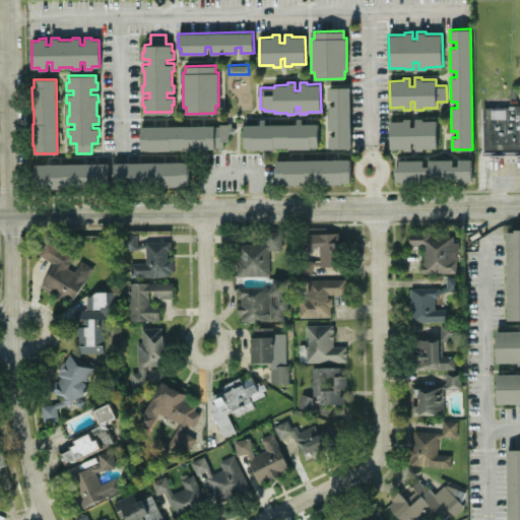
[(349,86),(350,146),(330,146),(330,135),(336,135),(336,129),(329,129),(329,105),(335,105),(335,100),(329,100),(329,87),(349,86)]
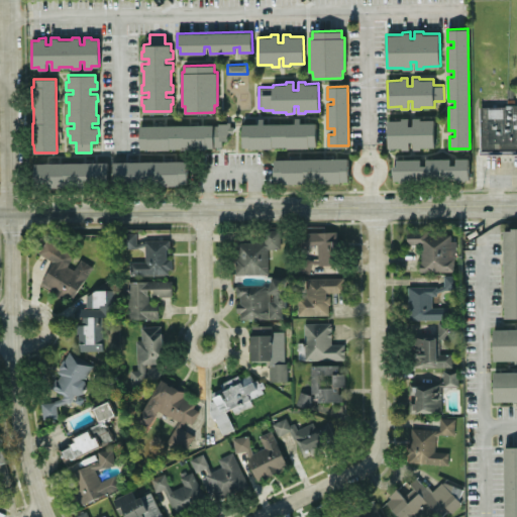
[(516,152),(516,104),(479,106),(481,154),(516,152)]
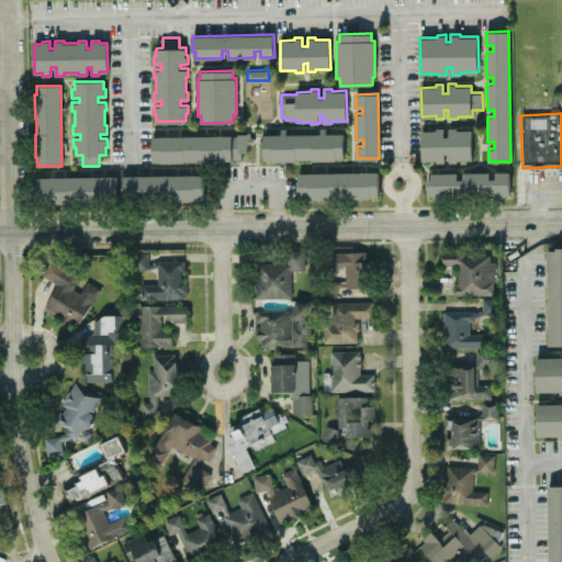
[(344,133),(345,158),(336,158),(336,159),(312,160),(312,159),(296,159),(296,160),(272,160),(272,159),(265,159),(263,135),(281,134),(281,128),(287,128),(287,134),(321,133),(321,127),(326,127),(326,133),(344,133)]
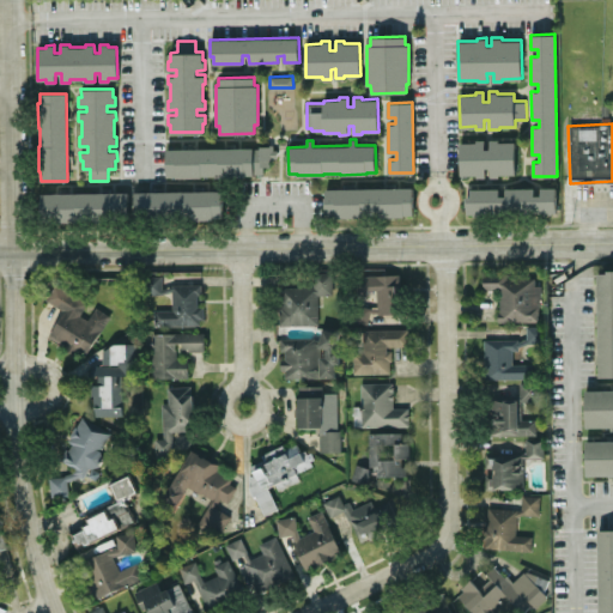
[(460,143),(460,174),(475,174),(475,176),(485,176),(485,168),(490,168),(490,176),(499,176),(499,174),(515,174),(515,141),(498,141),(498,139),(490,139),(490,149),(484,149),(484,140),(477,140),(477,143),(460,143)]
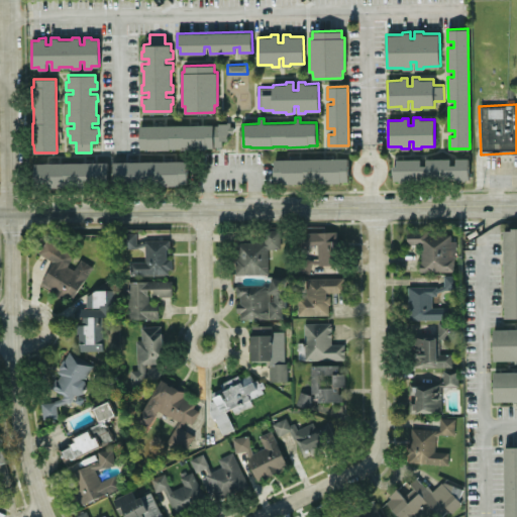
[(139,125),(213,124),(213,125),(219,125),(219,123),(225,122),(225,121),(230,121),(230,125),(233,125),(233,132),(230,132),(230,134),(227,134),(227,139),(222,139),(222,145),(213,145),(213,146),(206,147),(206,148),(185,148),(185,147),(170,147),(170,148),(147,149),(147,148),(139,148),(139,125)]
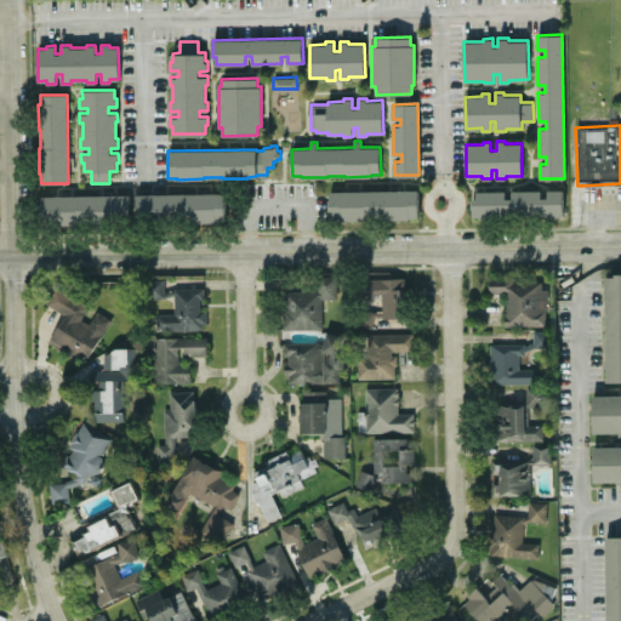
[(419,189),(419,216),(409,217),(409,218),(383,220),(383,217),(365,218),(365,220),(340,220),(340,218),(330,218),(330,191),(419,189)]
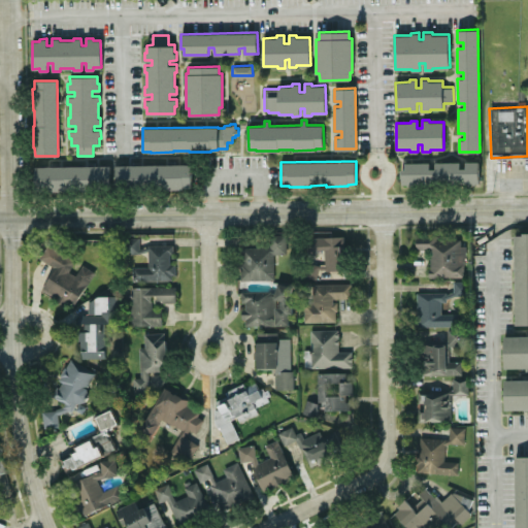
[(479,161),(479,183),(474,183),(474,184),(468,185),(468,183),(426,183),(426,184),(401,185),(401,169),(404,169),(404,162),(429,162),(429,168),(434,168),(434,162),(459,161),(460,168),(465,168),(465,161),(479,161)]
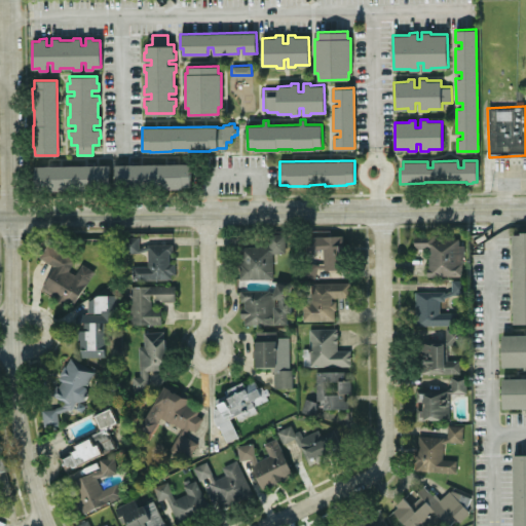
[(116,164),(190,163),(190,170),(192,170),(192,180),(191,180),(191,186),(183,186),(183,188),(161,188),(161,187),(125,187),(125,188),(116,189),(116,164)]
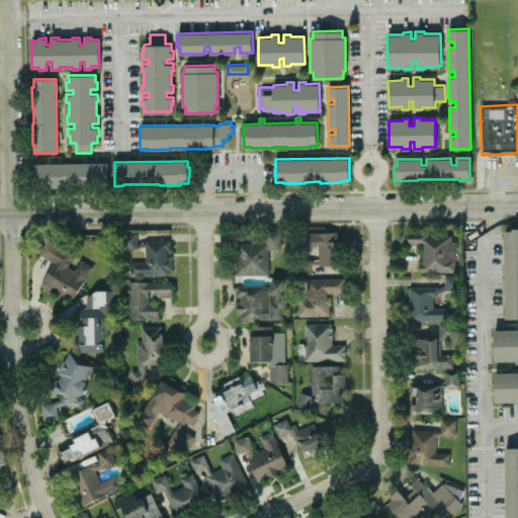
[(34,163),(108,162),(108,182),(34,183),(34,163)]
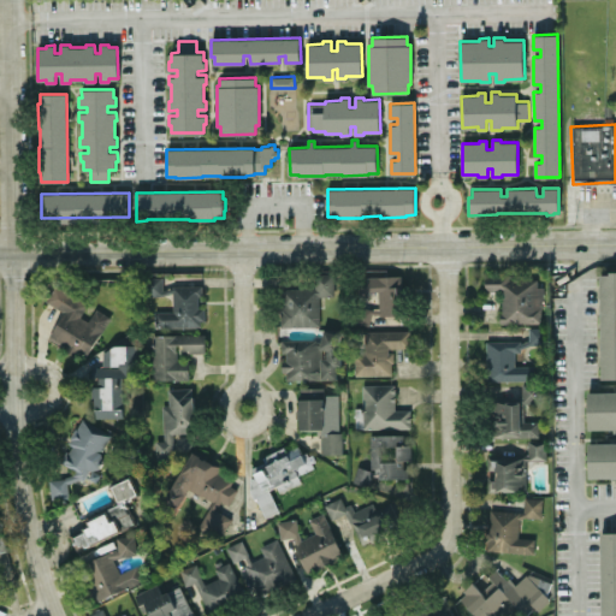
[(280,326),(279,307),(282,307),(282,288),(314,288),(314,272),(335,272),(335,295),(319,295),(320,326),(280,326)]
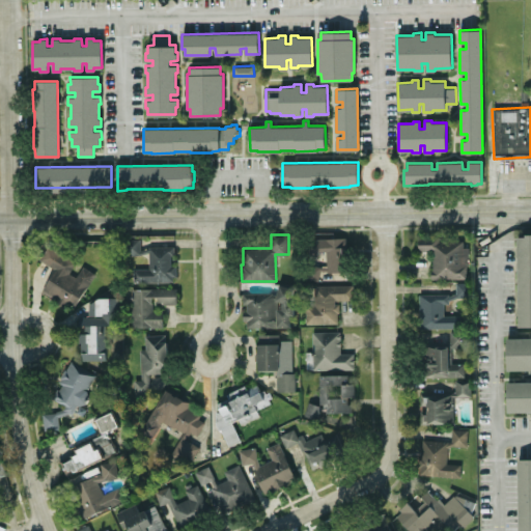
[(530,234),(516,235),(519,327),(530,326),(530,234)]
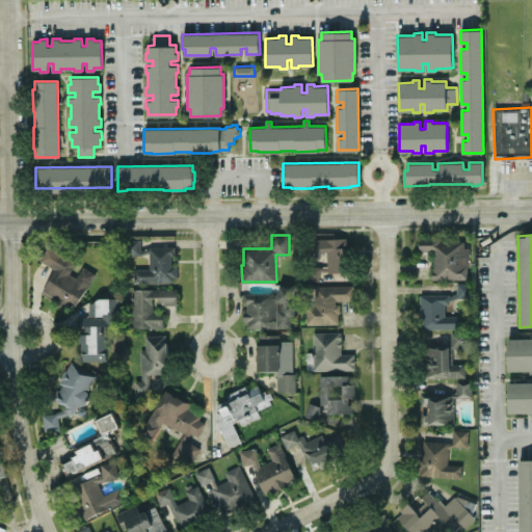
[(346,236),(315,238),(316,245),(309,245),(309,256),(315,255),(316,265),(309,263),(306,277),(319,281),(321,270),(326,270),(326,272),(348,271),(346,236)]
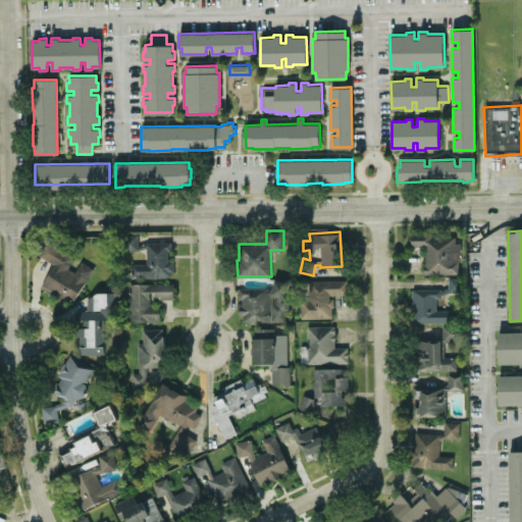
[(411,231),(431,231),(431,236),(456,236),(456,243),(460,242),(461,253),(458,253),(458,273),(423,273),(423,265),(425,265),(424,247),(411,247),(411,231)]
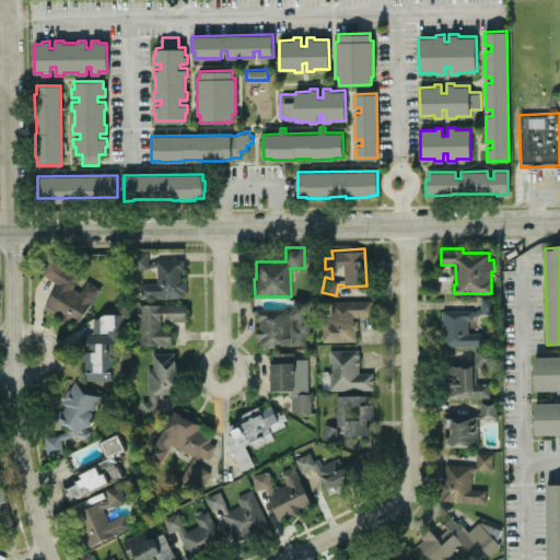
[(184,259),(184,269),(179,269),(179,279),(185,279),(185,292),(182,292),(182,296),(140,296),(140,282),(156,282),(156,265),(147,268),(131,268),(131,252),(148,251),(148,263),(156,260),(156,259),(184,259)]
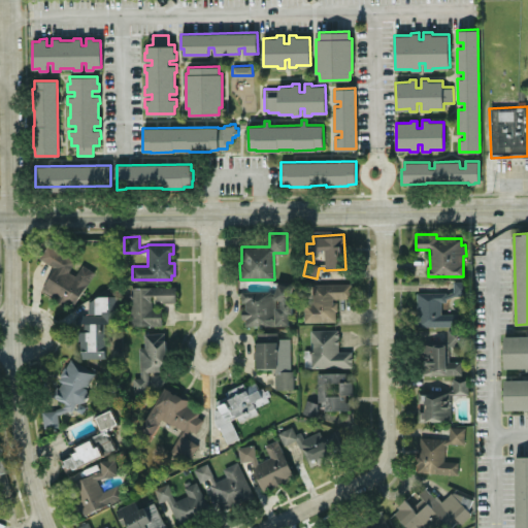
[(44,287),(56,267),(38,257),(46,242),(75,259),(68,270),(75,274),(83,262),(95,269),(75,304),(44,287)]
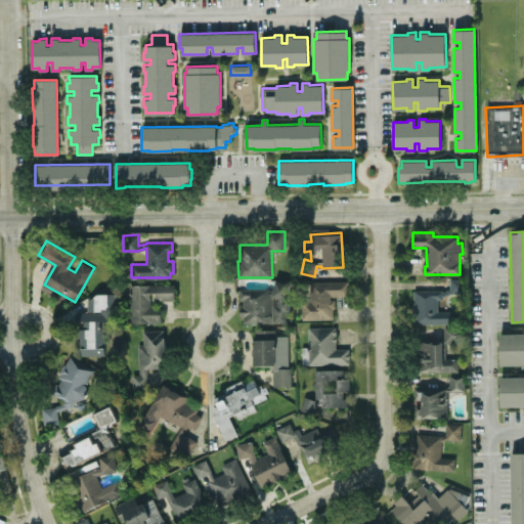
[(413,289),(442,289),(442,291),(449,289),(449,277),(460,277),(461,293),(450,293),(442,296),(443,299),(438,299),(438,310),(452,310),(452,322),(413,323),(413,289)]
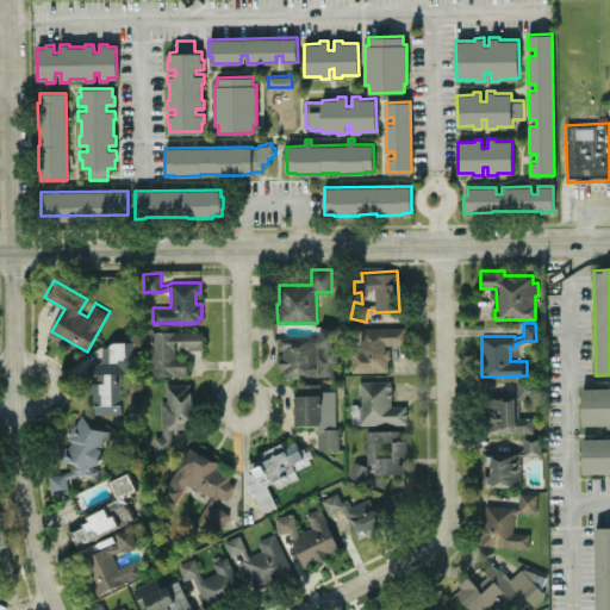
[(321,327),(317,343),(312,335),(278,336),(278,349),(281,349),(282,355),(278,355),(278,368),(282,368),(282,375),(334,375),(334,362),(338,362),(337,347),(334,347),(338,331),(321,327)]
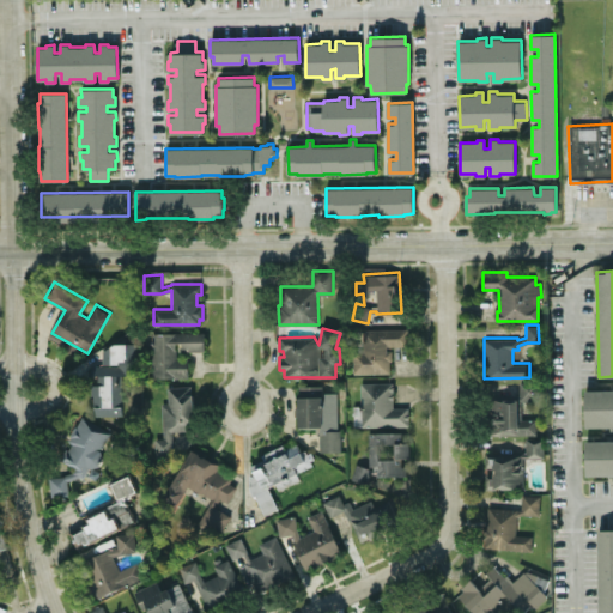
[(408,328),(362,328),(362,356),(352,356),(352,374),(389,372),(389,360),(392,360),(392,350),(387,350),(386,346),(408,345),(408,328)]
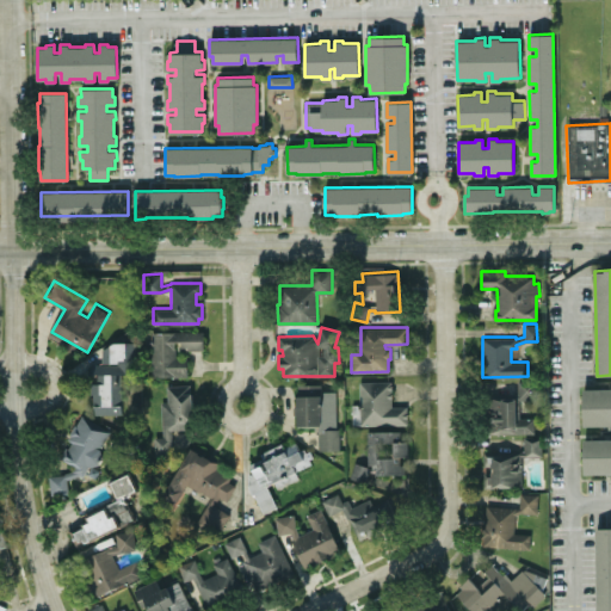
[(203,331),(152,331),(153,341),(150,341),(152,376),(187,376),(186,355),(176,355),(176,349),(203,349),(203,331)]
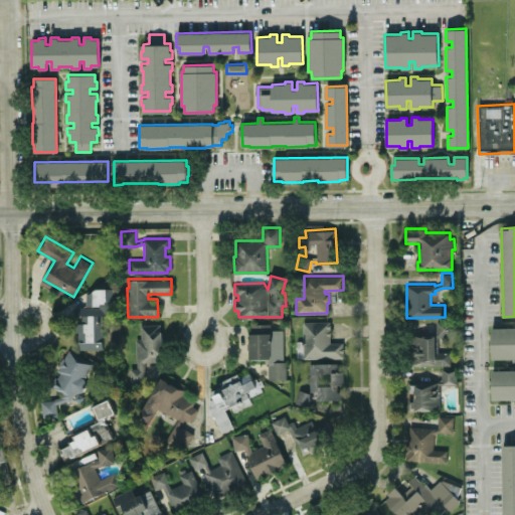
[(86,294),(96,288),(113,288),(114,315),(102,315),(103,348),(79,348),(79,340),(77,340),(77,332),(76,332),(75,307),(86,306),(86,294)]
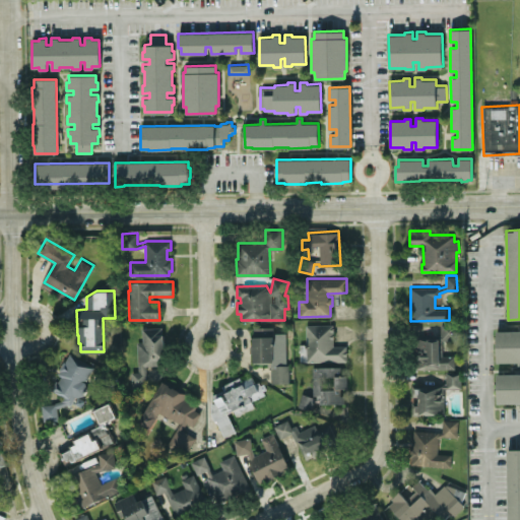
[(333,323),(306,324),(306,343),(299,343),(299,362),(346,361),(346,344),(333,345),(333,323)]
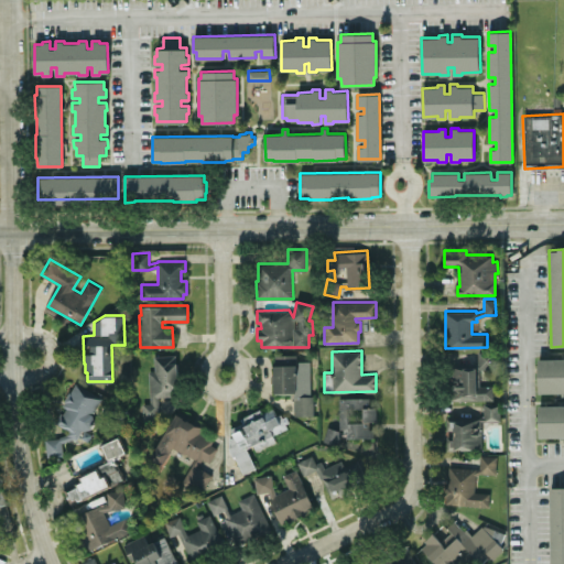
[(496,368),(496,350),(477,350),(477,364),(447,364),(447,400),(494,400),(494,384),(479,386),(479,368),(496,368)]
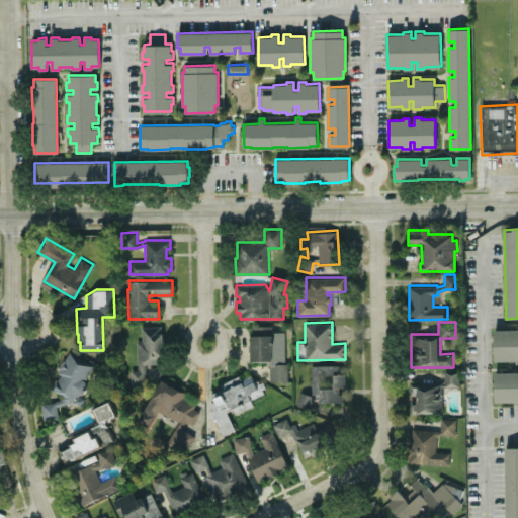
[(161,325),(141,326),(142,339),(136,339),(137,369),(130,369),(131,385),(146,385),(145,364),(165,362),(164,341),(163,342),(162,333),(161,333),(161,325)]
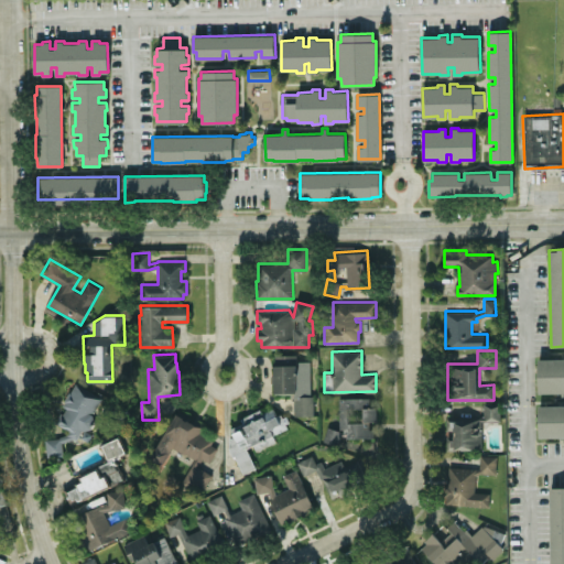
[(295,354),(275,354),(275,365),(273,365),(273,394),(290,393),(290,398),(293,398),(293,415),(313,415),(313,396),(311,396),(310,360),(299,360),(299,366),(296,366),(295,354)]
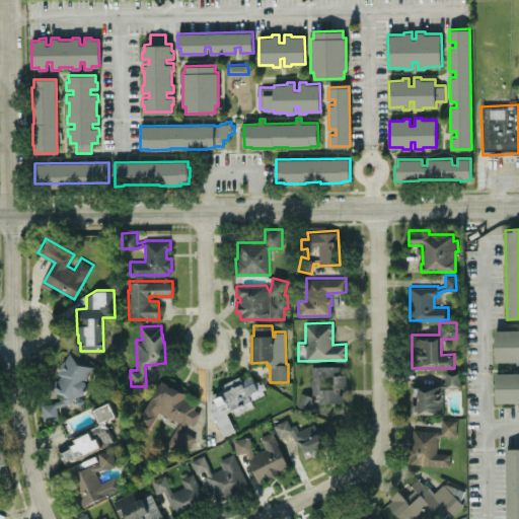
[(518,328),(495,329),(496,362),(518,361),(518,328)]
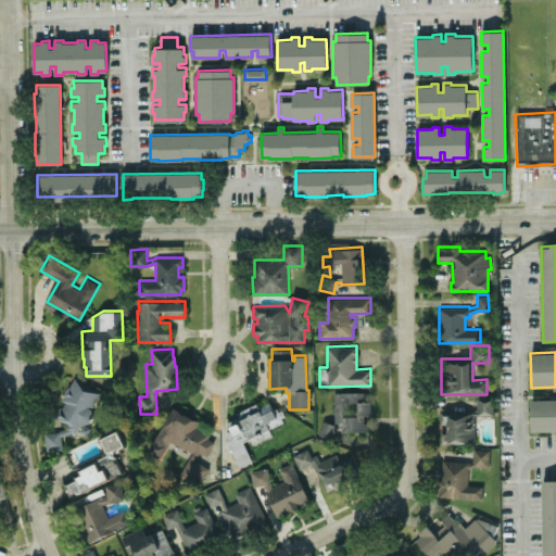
[(74,377),(101,391),(91,408),(93,416),(89,422),(81,424),(80,424),(75,433),(71,431),(58,434),(60,447),(46,450),(42,432),(65,428),(68,424),(54,416),(60,407),(62,408),(66,401),(62,400),(64,395),(63,394),(67,386),(68,387),(74,377)]
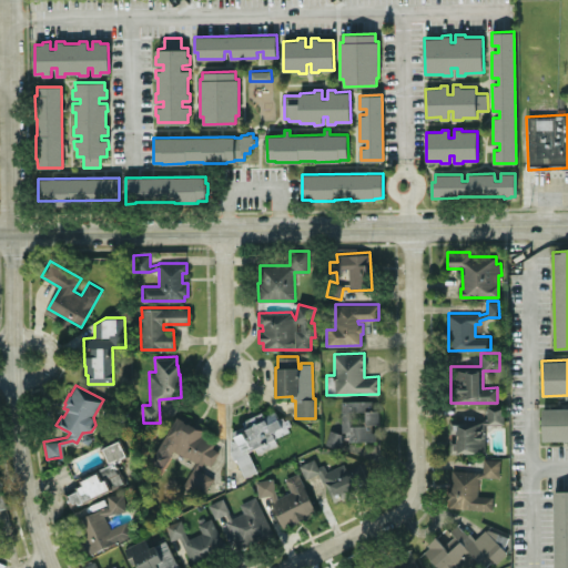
[(341,401),(375,399),(375,411),(378,411),(379,424),(372,424),(372,432),(376,432),(376,440),(350,440),(350,439),(343,437),(340,448),(325,443),(330,428),(346,434),(346,432),(342,432),(341,401)]
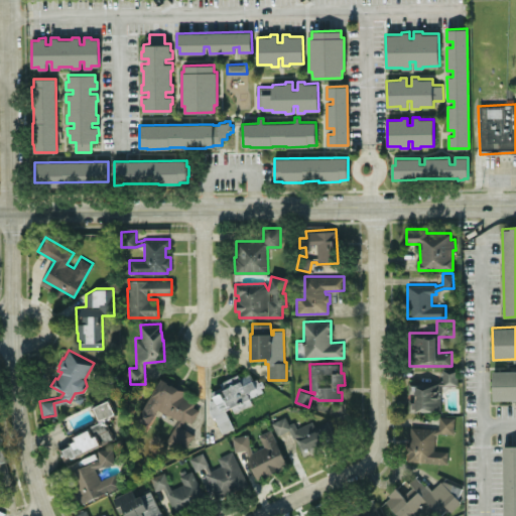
[(459,385),(458,368),(442,369),(442,381),(408,381),(408,393),(414,393),(415,401),(408,402),(408,411),(441,411),(440,385),(459,385)]
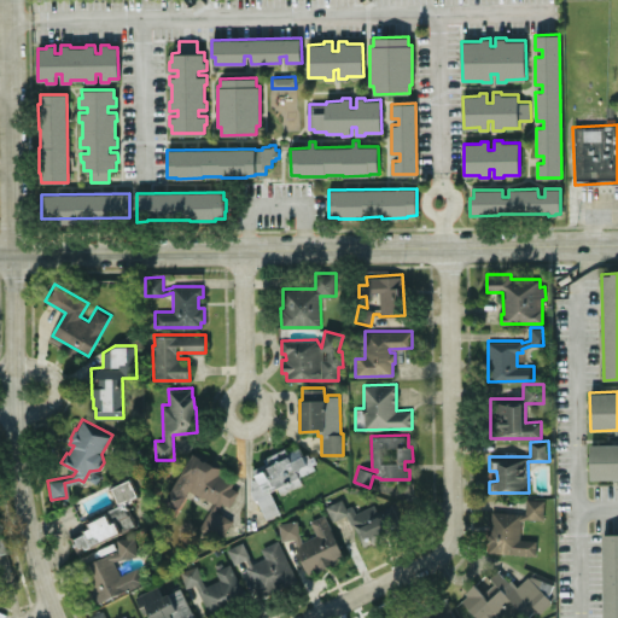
[(617,443),(590,443),(590,479),(617,478),(617,443)]
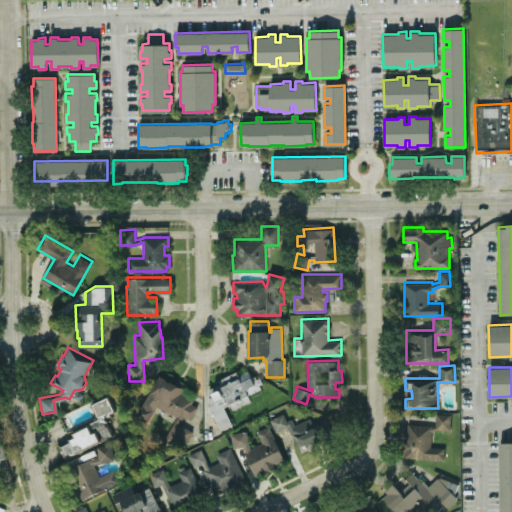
[(260,377),(263,383),(260,385),(261,388),(248,395),(250,400),(232,409),(230,404),(223,407),(232,424),(220,430),(213,415),(212,416),(208,408),(208,396),(211,396),(213,395),(209,387),(219,382),(217,379),(236,370),(238,374),(248,369),(251,377),(255,375),(256,378),(260,377)]
